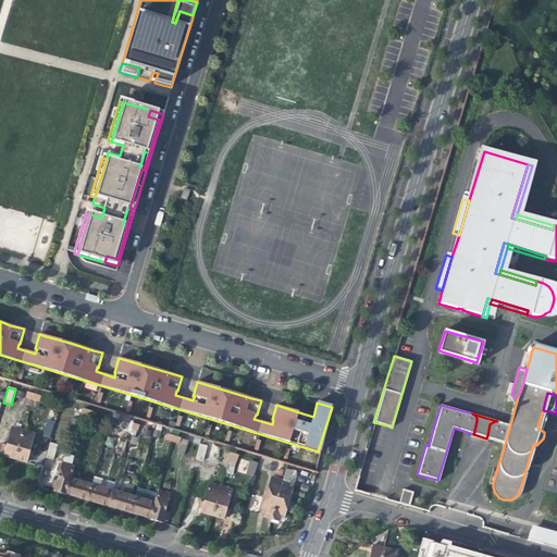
[(505,444),(510,425),(497,421),(494,421),(493,422),(491,423),(490,424),(487,435),(486,438),(494,441),(505,444)]
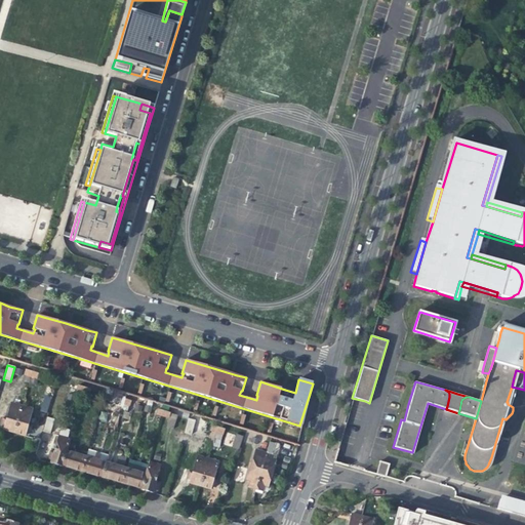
[(49,400),(43,398),(39,411),(45,412),(49,400)]
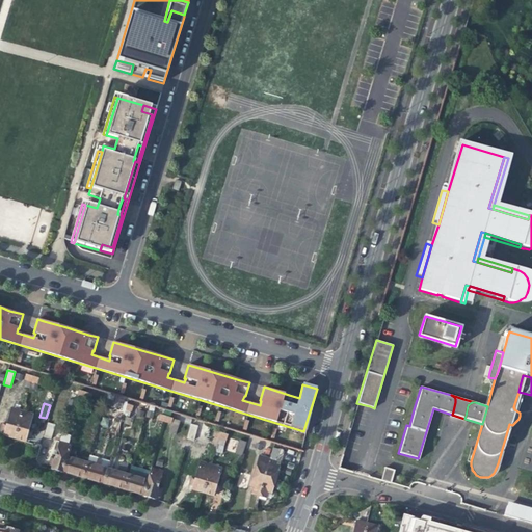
[(3,435),(14,439),(22,411),(10,408),(6,425),(2,423),(1,427),(0,431),(4,432),(3,435)]
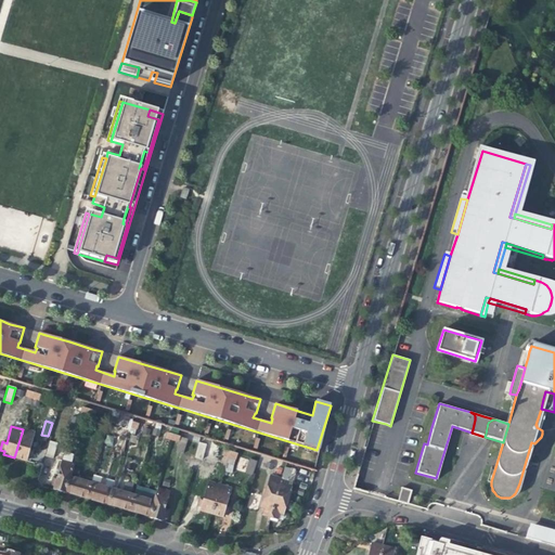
[(33,433),(23,429),(14,457),(25,461),(26,457),(29,459),(30,455),(31,451),(28,450),(33,433)]
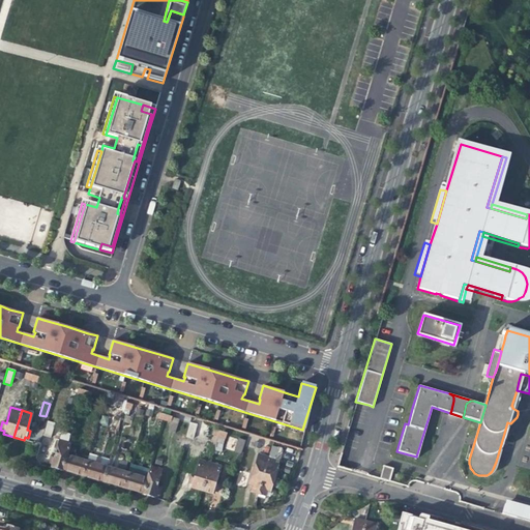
[(177,419),(166,415),(164,420),(169,421),(168,425),(167,431),(174,433),(177,419)]
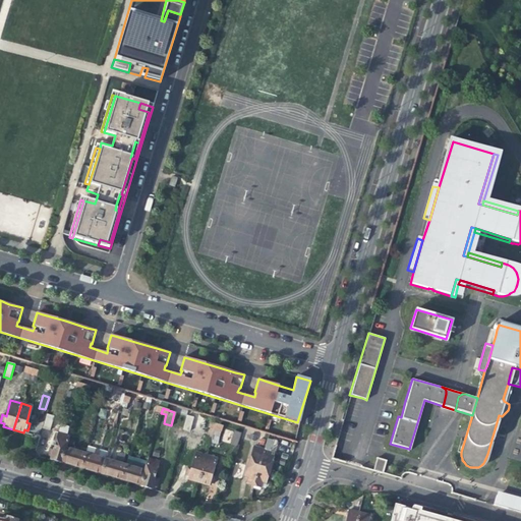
[(49,430),(53,417),(46,415),(42,428),(49,430)]
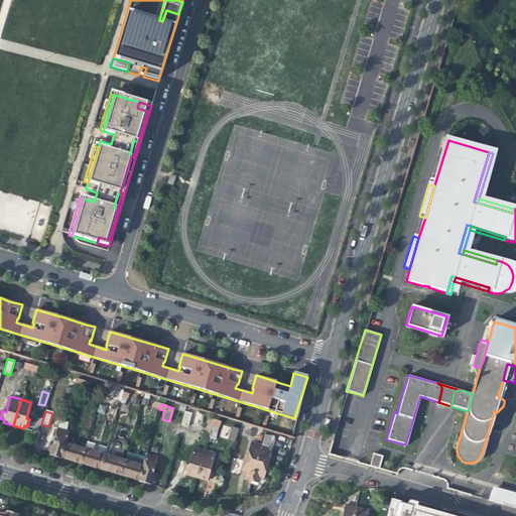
[(187,426),(190,418),(191,414),(184,411),(180,424),(187,426)]
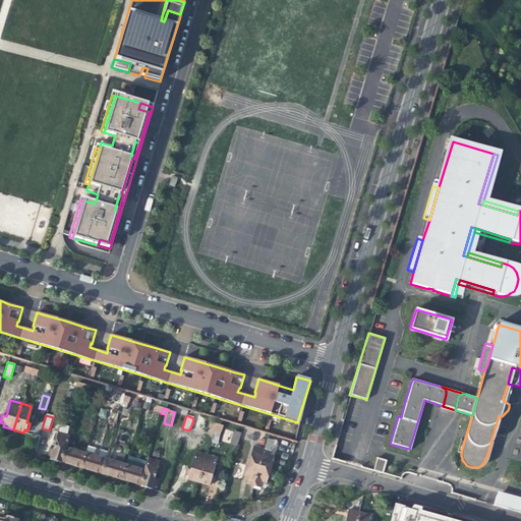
[(62,419),(53,417),(49,430),(58,433),(62,419)]
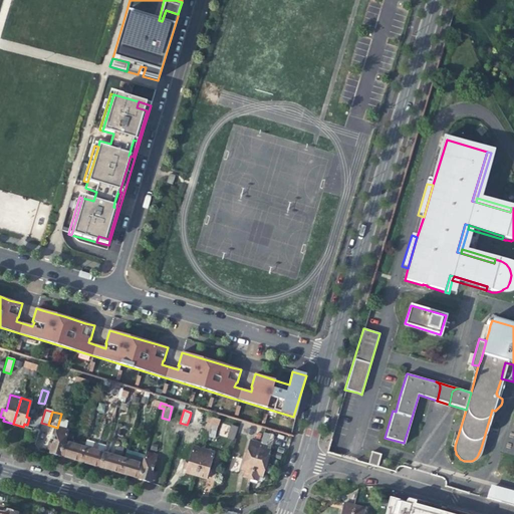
[(206,422),(207,417),(196,414),(191,413),(190,417),(206,422)]
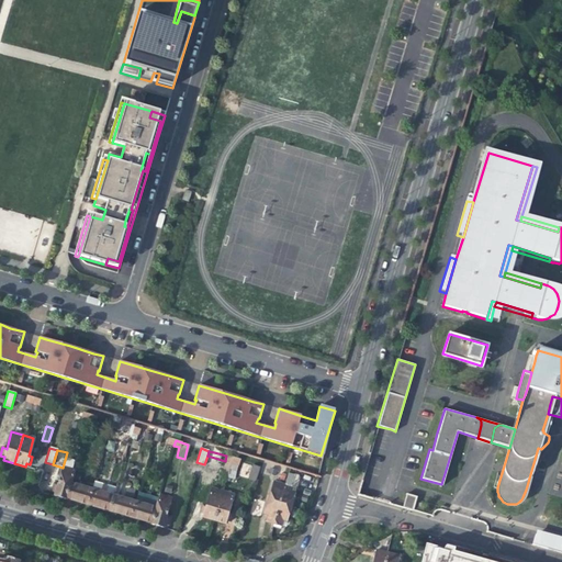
[(239,474),(247,478),(251,465),(244,462),(239,474)]
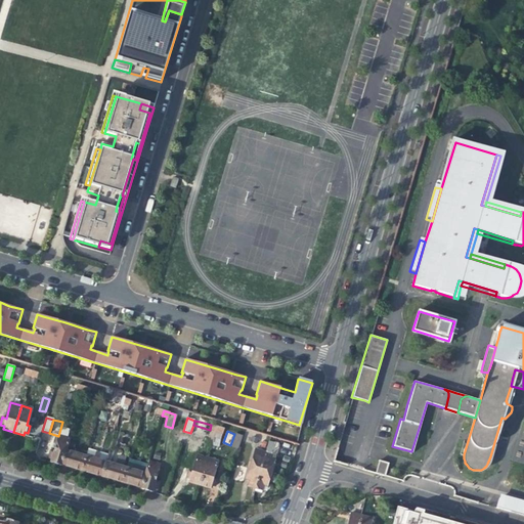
[(243,435),(235,433),(231,446),(238,447),(243,435)]
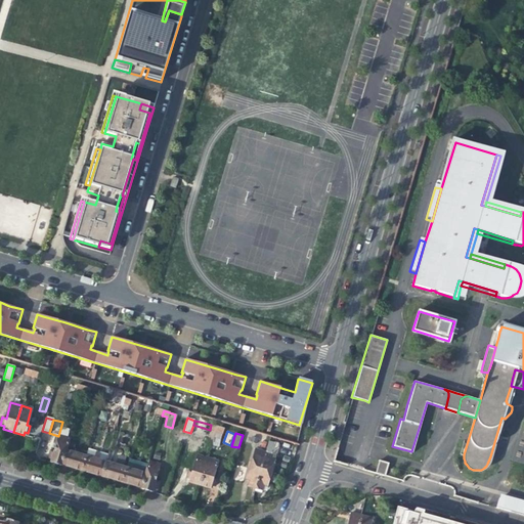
[(60,467),(61,465),(64,451),(69,439),(58,436),(53,452),(50,451),(48,459),(50,460),(51,460),(50,464),(60,467)]
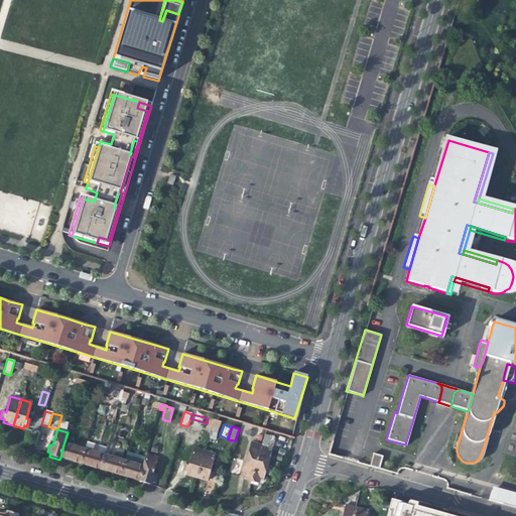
[(70,461),(80,464),(84,448),(74,445),(73,447),(63,444),(60,458),(70,461)]
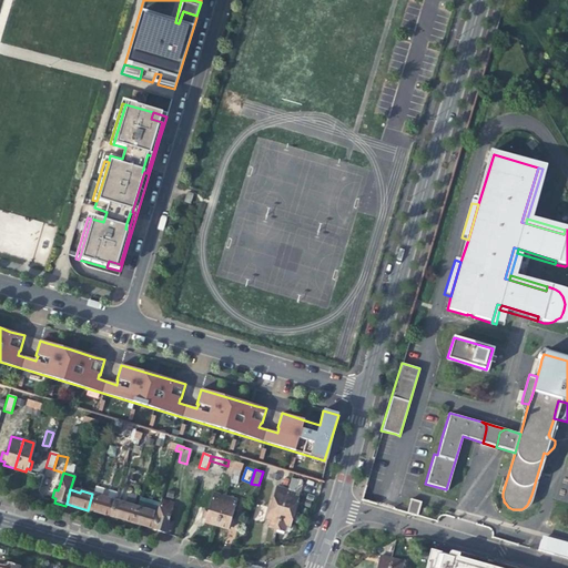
[(271,528),(275,529),(286,492),(280,489),(279,495),(274,494),(266,519),(271,520),(269,527),(271,528)]
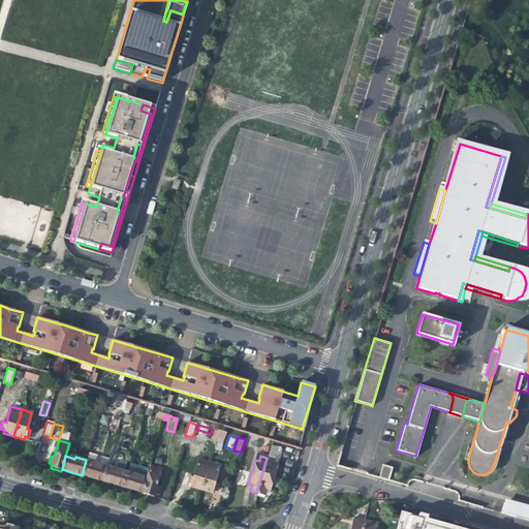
[(274,460),(267,458),(256,493),(262,495),(265,489),(268,490),(276,463),(273,462),(274,460)]
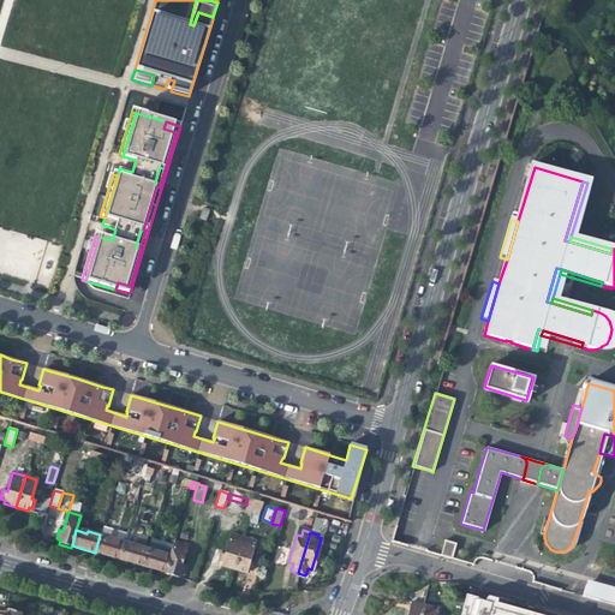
[(107,556),(119,560),(124,543),(112,541),(113,538),(100,535),(95,553),(107,556)]
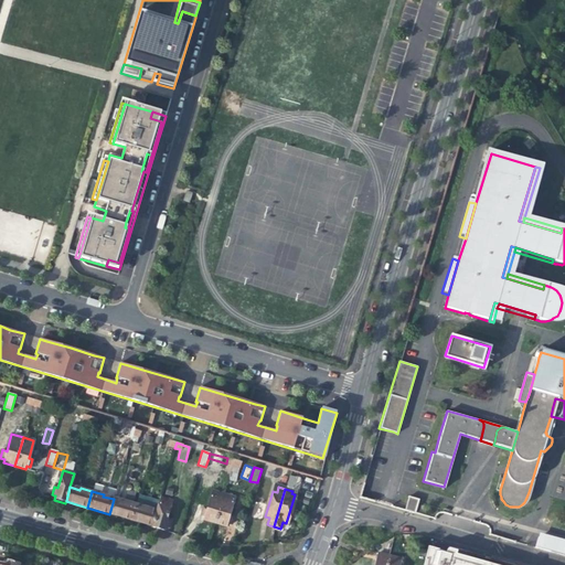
[(209,521),(214,523),(223,494),(212,491),(206,509),(202,508),(200,515),(204,516),(203,520),(209,521)]
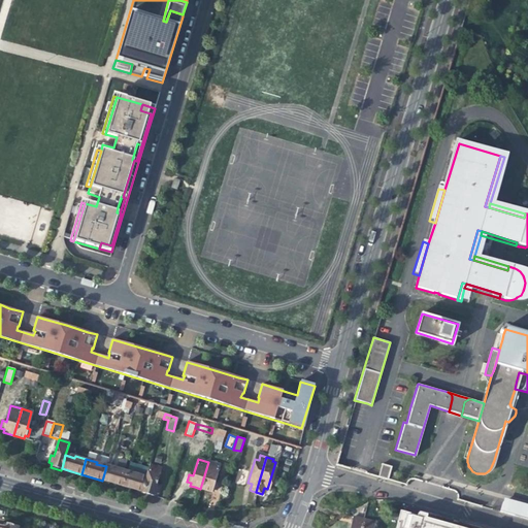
[(219,465),(208,462),(200,489),(206,491),(210,492),(211,489),(215,490),(217,483),(213,482),(219,465)]
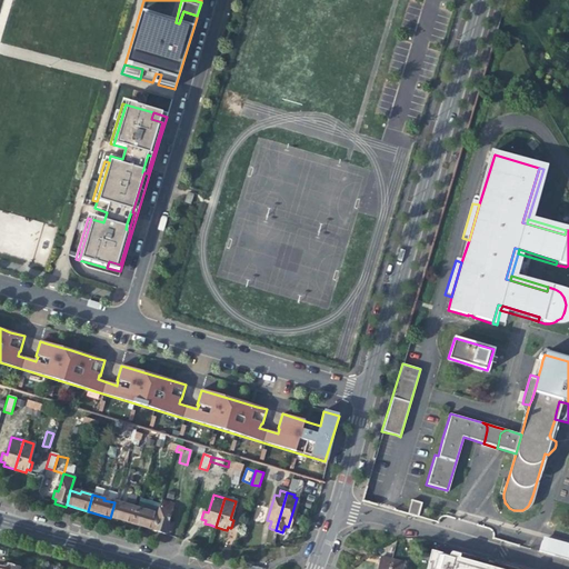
[(413,500),(409,515),(413,516),(417,517),(421,502),(413,500)]
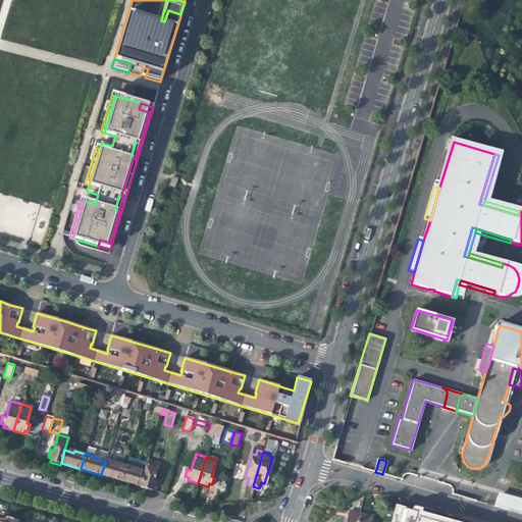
[(148,460),(145,473),(141,486),(141,487),(147,489),(151,490),(152,487),(155,488),(157,481),(154,480),(158,464),(148,460)]
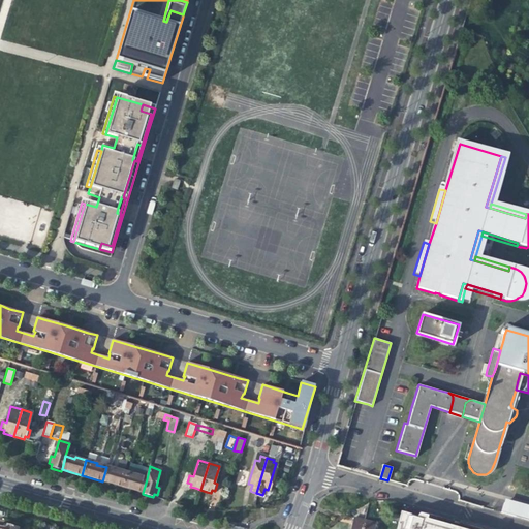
[(116,470),(106,467),(102,481),(111,484),(122,487),(126,472),(116,469),(116,470)]
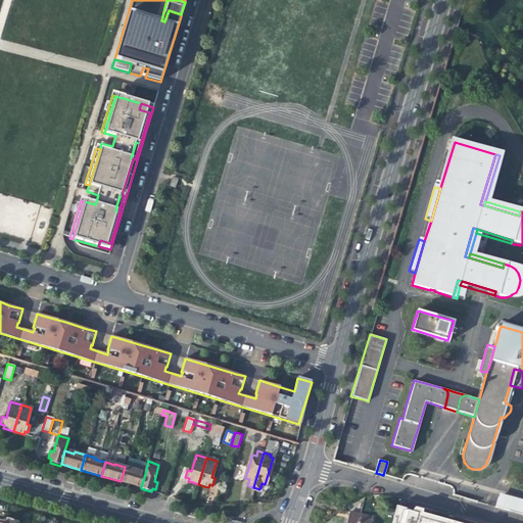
[(136,470),(125,467),(121,481),(130,484),(141,487),(145,474),(135,471),(136,470)]
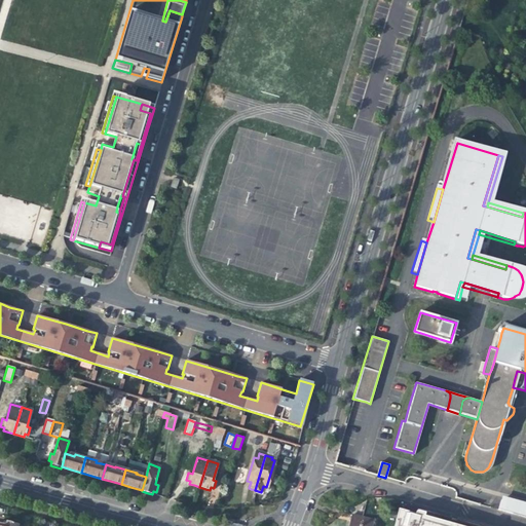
[(525,504),(501,497),(497,509),(525,516),(525,504)]
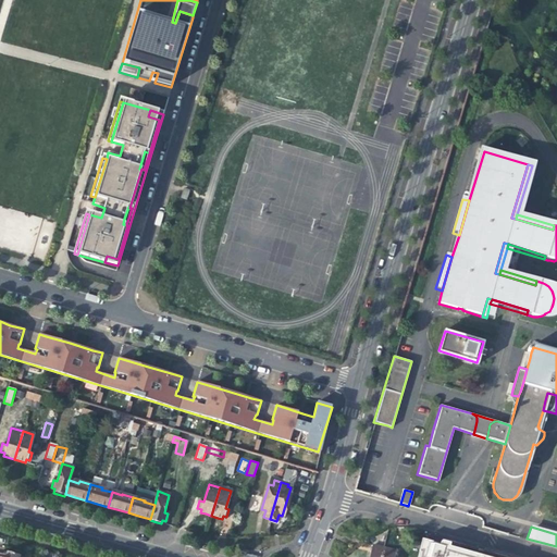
[(418,556),(489,556),(462,549),(449,546),(448,546),(447,551),(438,548),(441,544),(440,543),(423,539),(418,556)]
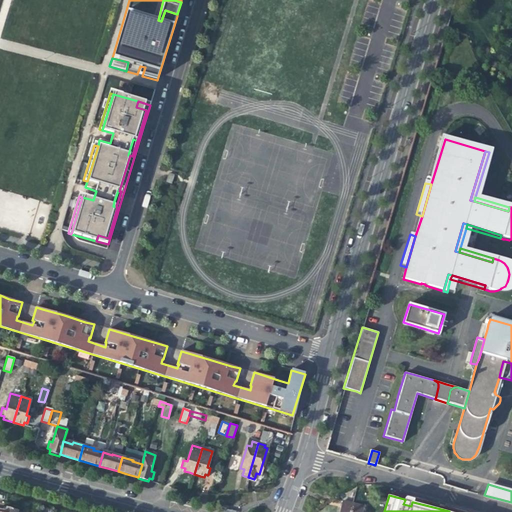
[(412,502),(413,502),(413,499),(407,497),(405,498),(404,499),(405,500),(403,504),(411,506),(412,502)]
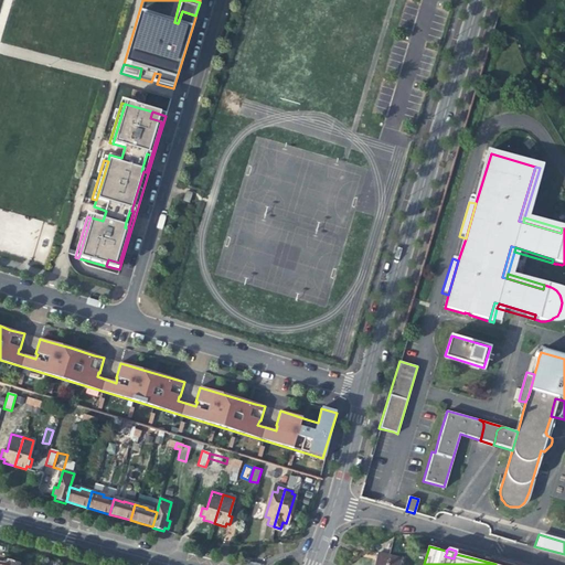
[(377,554),(374,564),(386,564),(388,556),(382,555),(377,554)]
